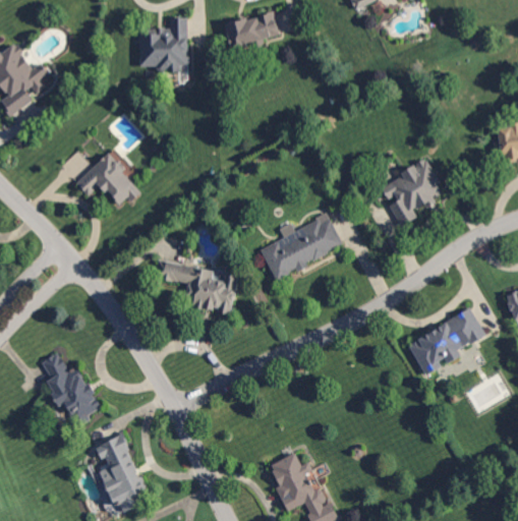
[(372,0),(373,1),(363,6),(355,10),(354,10),(349,0),(372,0)]
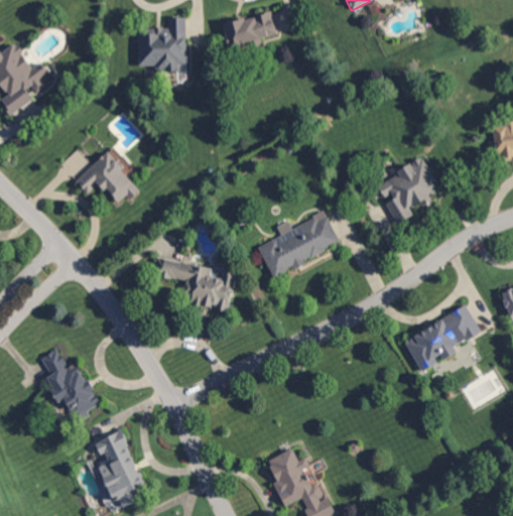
[(275,33),(272,34),(259,38),(260,41),(257,45),(252,46),(250,45),(248,44),(247,41),(242,43),(243,46),(231,49),(230,49),(229,49),(222,24),(236,20),(239,19),(244,18),(244,19),(270,12),(270,13),(275,33)]
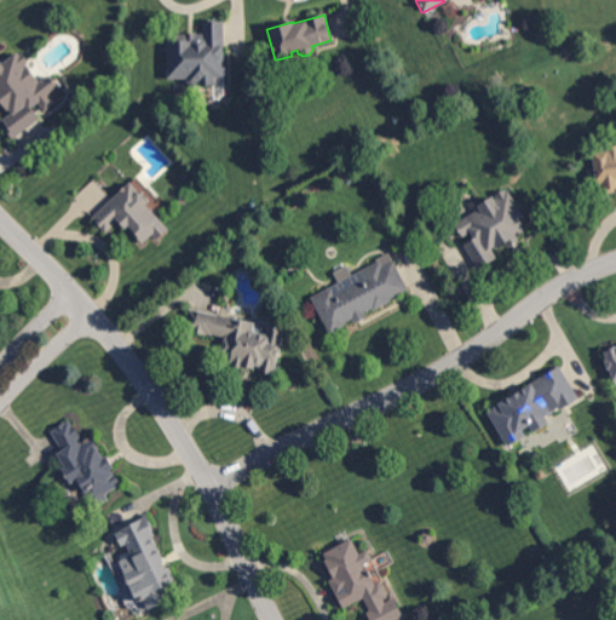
[(205,22),(220,22),(220,68),(223,68),(223,74),(222,74),(222,79),(211,79),(211,86),(186,87),(183,84),(183,80),(163,80),(162,35),(200,34),(200,21),(205,21),(205,22)]
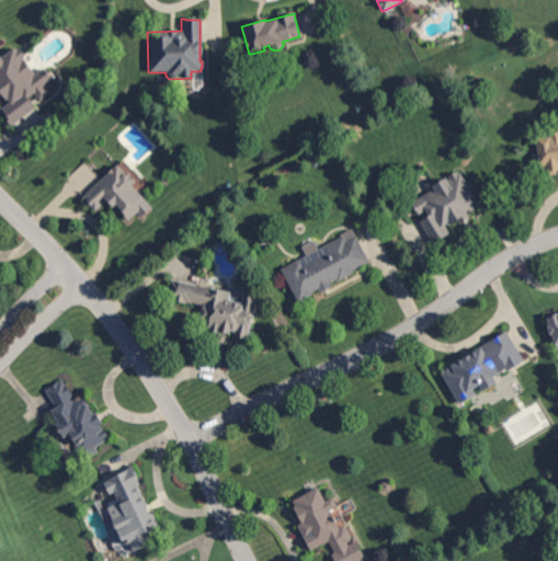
[(16,49),(20,48),(24,55),(25,56),(23,58),(34,75),(44,68),(45,69),(52,80),(44,86),(49,93),(38,100),(34,93),(27,98),(35,109),(33,110),(9,126),(2,117),(4,115),(0,109),(8,103),(0,91),(0,57),(15,47),(16,49)]
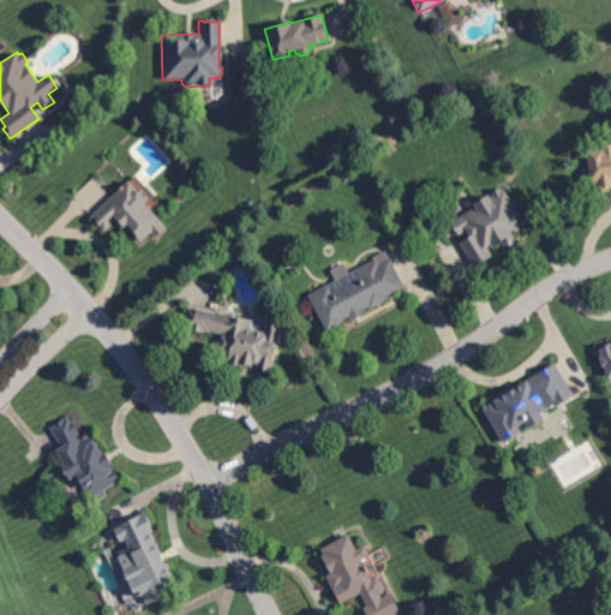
[(610,187),(607,189),(607,191),(592,192),(591,183),(582,184),(580,167),(586,167),(586,161),(587,161),(586,151),(600,150),(599,145),(610,144),(610,187)]
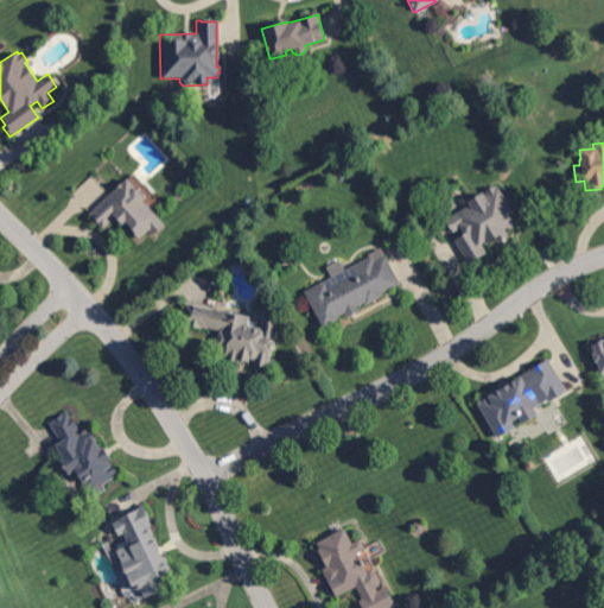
[(156,220),(161,226),(159,228),(151,238),(146,232),(135,242),(122,229),(120,226),(113,219),(101,230),(89,217),(87,215),(89,213),(90,213),(101,202),(106,197),(107,196),(124,179),(125,181),(131,188),(142,200),(140,203),(146,210),(148,211),(156,220)]
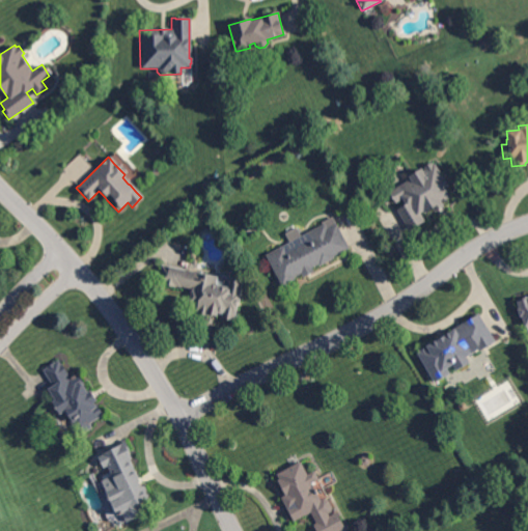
[(433,165),(435,164),(448,186),(444,188),(449,196),(441,201),(444,205),(440,208),(437,211),(436,212),(434,207),(425,213),(423,212),(420,214),(424,221),(413,228),(409,230),(397,211),(406,204),(403,198),(395,203),(388,192),(394,189),(410,179),(408,176),(409,176),(422,168),(423,170),(424,169),(423,167),(432,162),(433,165)]
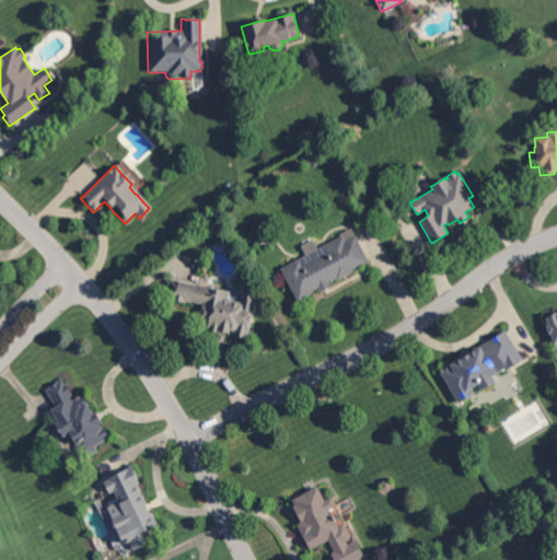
[(344,241),(354,236),(355,238),(367,260),(367,261),(350,270),(351,271),(336,280),(336,278),(328,282),(331,287),(325,289),(323,290),(322,291),(320,292),(317,288),(310,292),(310,294),(309,295),(305,296),(302,299),(297,301),(282,273),(281,272),(280,269),(286,266),(297,260),(297,259),(323,246),(325,245),(341,236),(344,241)]
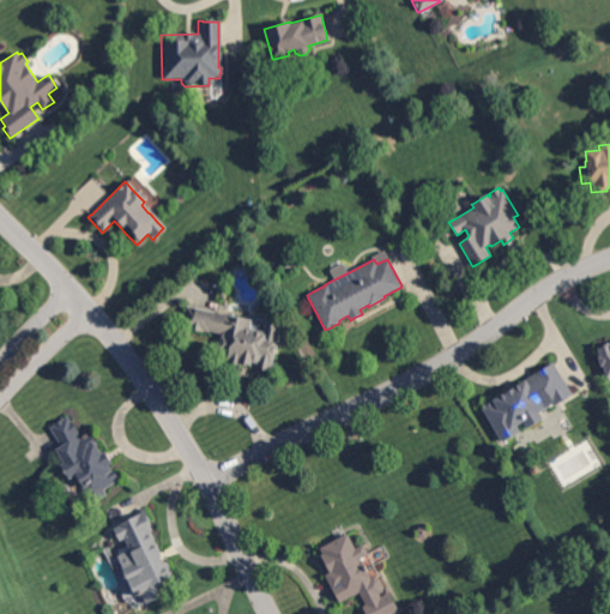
[(263,331),(264,324),(264,323),(264,321),(275,324),(276,324),(275,329),(278,329),(277,332),(276,338),(275,347),(269,372),(261,371),(254,369),(255,363),(251,362),(249,362),(248,367),(247,366),(246,366),(241,365),(225,362),(227,357),(216,355),(221,335),(181,326),(183,312),(185,307),(186,307),(209,312),(215,313),(225,315),(229,317),(230,317),(233,317),(247,320),(248,320),(249,321),(248,327),(249,329),(259,330),(263,331)]
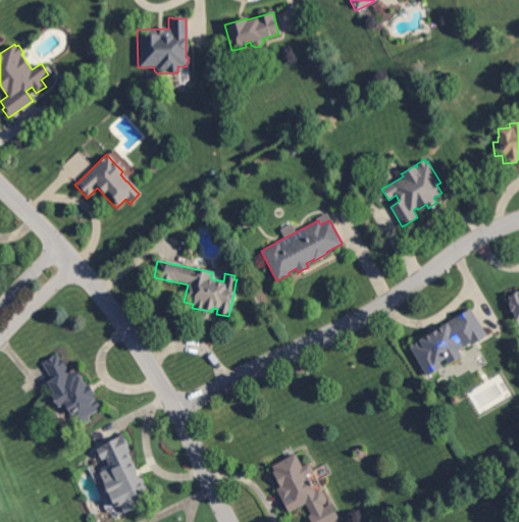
[(518,322),(518,319),(516,320),(513,311),(511,311),(509,304),(510,304),(508,297),(518,292),(518,322)]
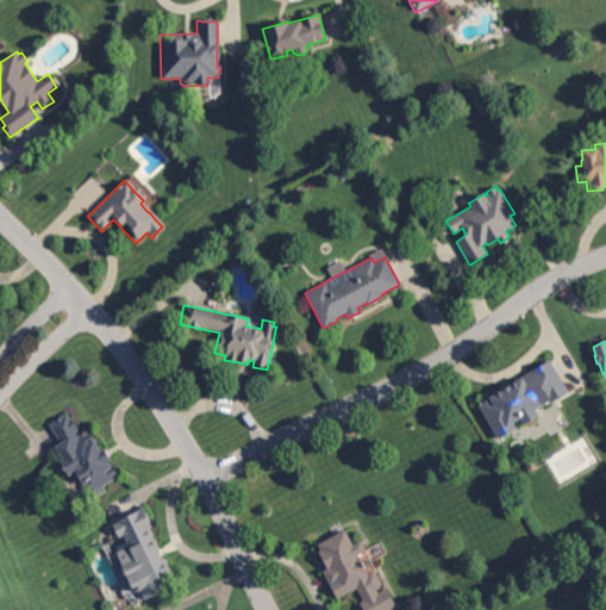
[(548,404),(547,403),(533,411),(537,417),(523,427),(519,419),(512,424),(516,430),(508,434),(498,441),(478,406),(481,405),(480,404),(503,390),(507,387),(524,377),(525,377),(524,375),(526,374),(548,361),(550,365),(563,386),(567,393),(553,402),(548,404)]
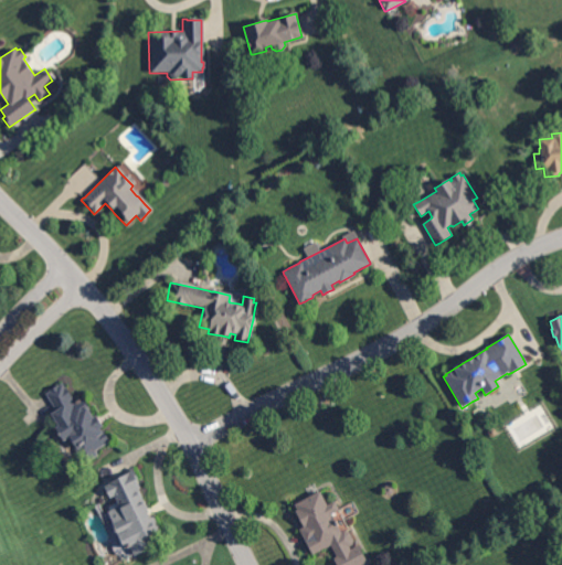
[(73,405),(82,400),(87,407),(86,408),(93,418),(95,416),(97,419),(101,424),(103,429),(102,430),(109,443),(94,451),(96,456),(83,465),(76,455),(74,450),(75,449),(69,438),(63,441),(55,429),(54,428),(57,427),(51,416),(50,415),(55,412),(45,395),(45,394),(49,393),(48,391),(56,385),(56,387),(61,384),(73,405)]
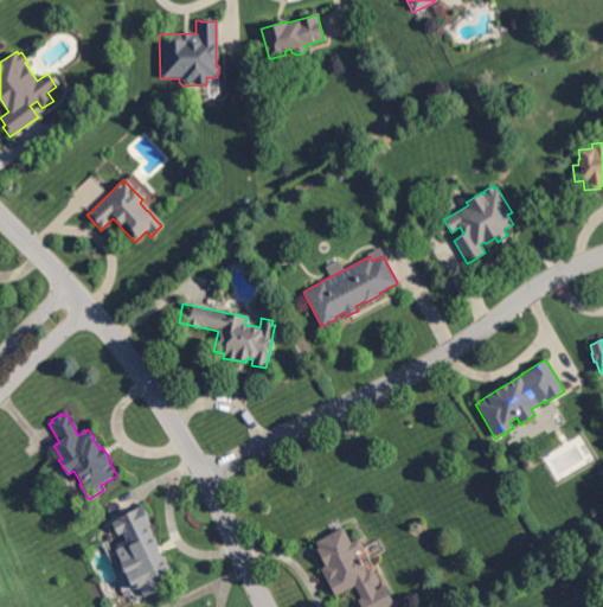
[(527,471),(524,470),(521,467),(523,462),(526,461),(530,461),(532,465),(531,470),(527,471)]
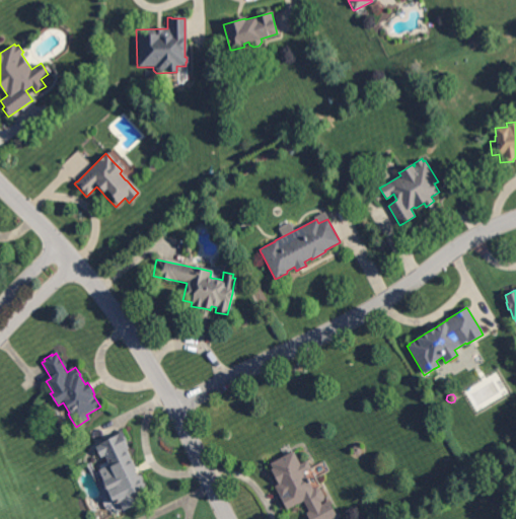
[(135,467),(135,468),(133,468),(136,473),(137,477),(141,475),(147,488),(137,493),(141,501),(131,506),(132,508),(123,512),(122,511),(119,503),(114,505),(112,501),(109,502),(106,493),(107,492),(98,472),(97,470),(108,465),(104,456),(103,455),(99,457),(94,448),(99,446),(98,444),(102,442),(119,434),(118,432),(121,430),(122,431),(127,442),(125,442),(128,449),(126,450),(135,467)]
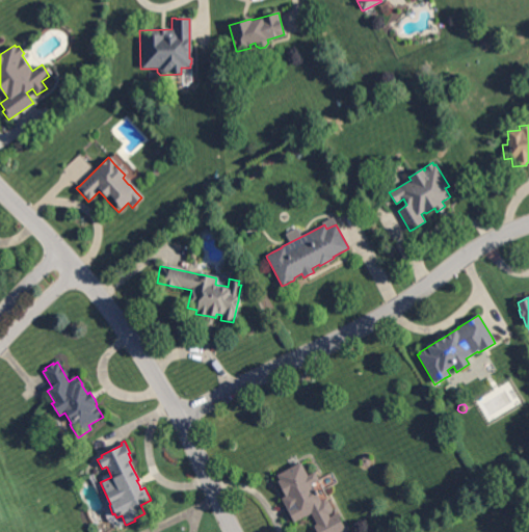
[(365,467),(362,466),(361,463),(361,460),(365,458),(368,459),(369,462),(368,466),(365,467)]
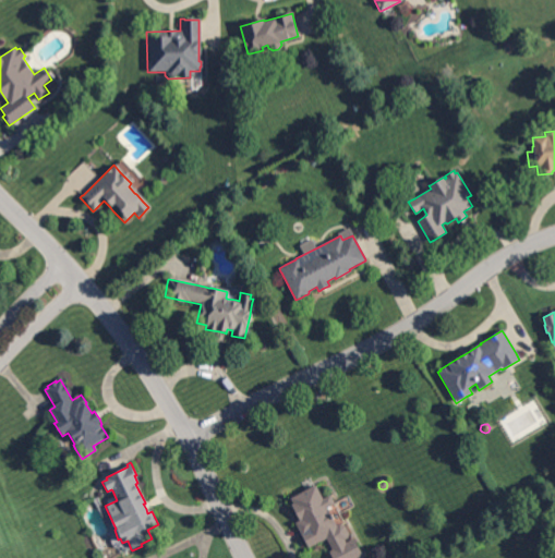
[(322,498),(328,494),(329,496),(334,504),(330,506),(327,507),(329,511),(337,525),(341,522),(342,524),(342,525),(349,536),(344,540),(346,542),(352,537),(362,555),(361,556),(357,557),(332,557),(328,550),(332,549),(326,538),(309,547),(302,536),(302,535),(300,532),(299,531),(296,522),(300,520),(291,506),(291,505),(293,504),(291,498),(292,498),(315,486),(316,487),(322,498)]
